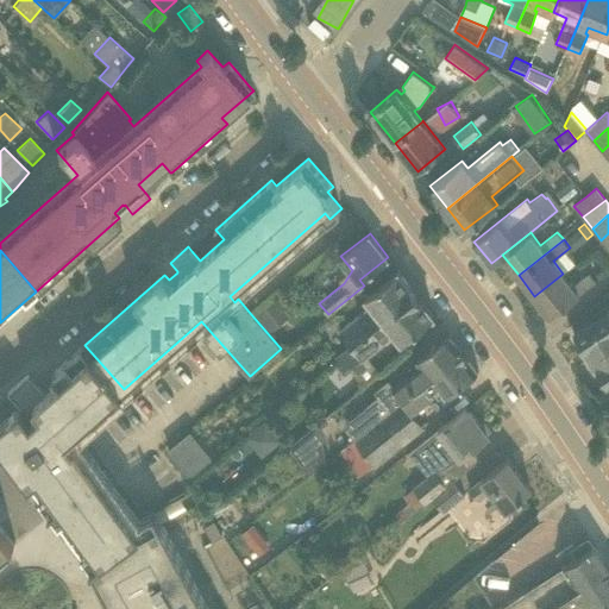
[(416,293),(399,270),(366,296),(372,303),(340,328),(352,344),(416,293)]
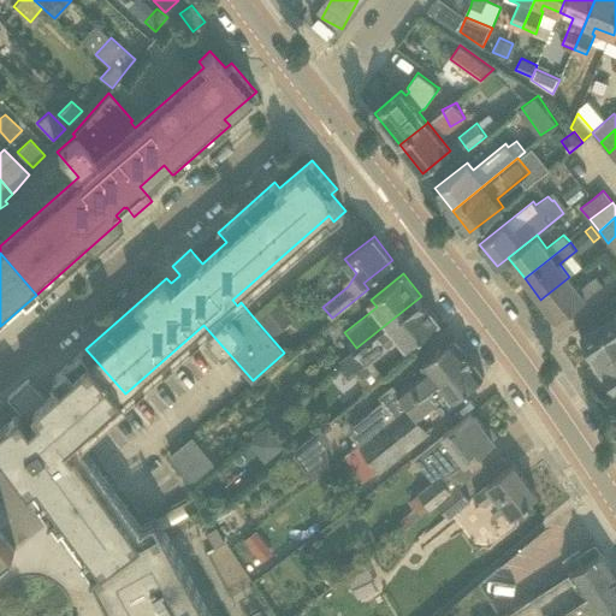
[(540,300),(557,320),(603,284),(596,276),(579,289),(569,277),(540,300)]
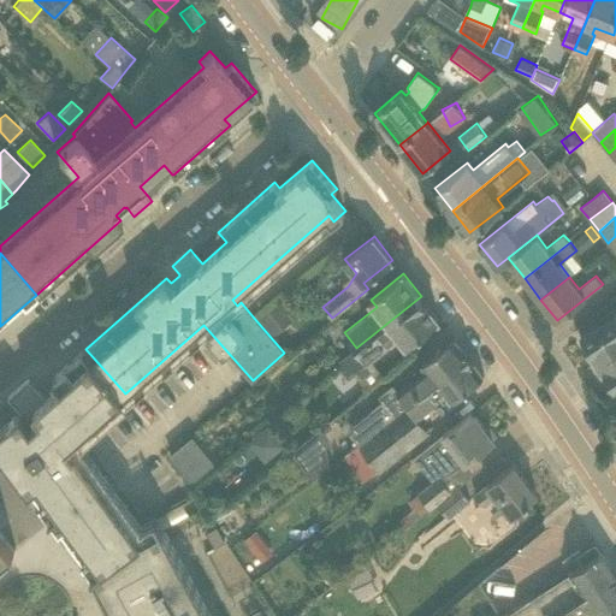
[(407,344),(439,318),(421,296),(356,348),(336,365),(341,371),(347,379),(356,372),(369,390),(385,377),(372,360),(401,337),(407,344)]
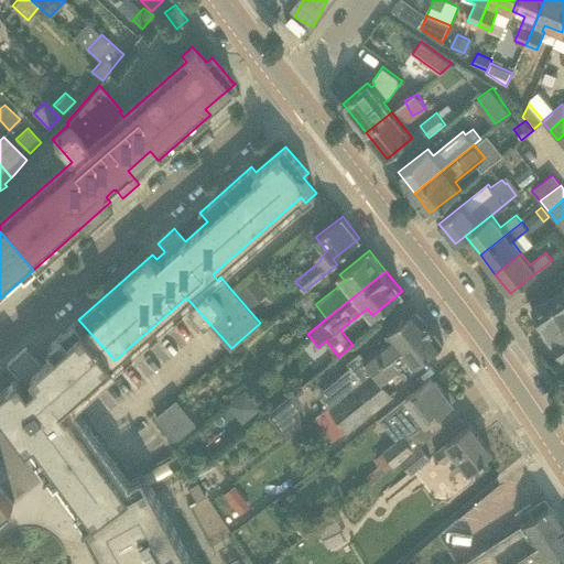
[(550,295),(532,307),(548,332),(563,321),(563,281),(548,292),(550,295)]
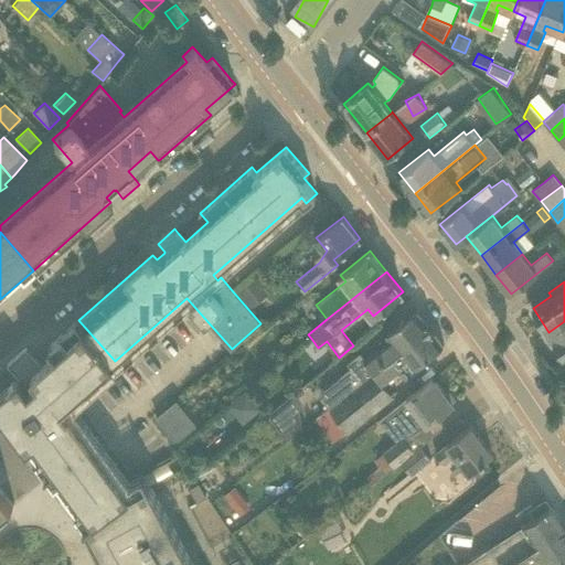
[(248,283),(238,291),(251,308),(262,299),(248,283)]
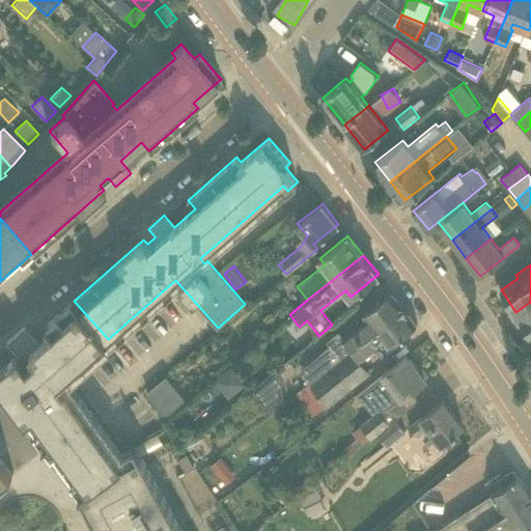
[(339,332),(328,342),(330,344),(319,353),(330,366),(352,350),(351,347),(369,332),(372,336),(407,309),(392,290),(364,313),(367,318),(343,337),(339,332)]
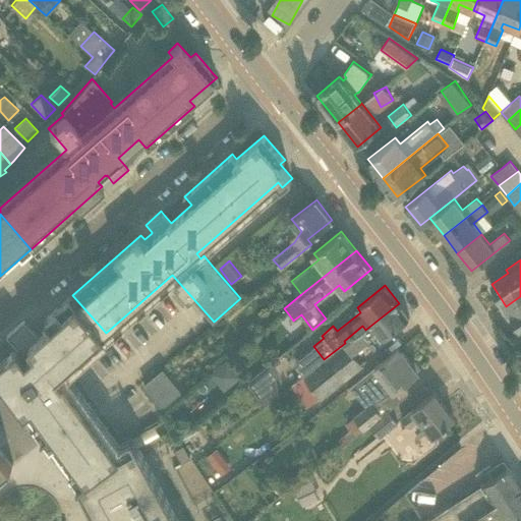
[(72,295),(46,317),(52,326),(39,337),(34,331),(33,331),(24,322),(25,322),(24,321),(7,336),(11,341),(17,348),(0,360),(0,377),(19,404),(40,430),(45,438),(60,458),(79,485),(121,455),(120,455),(101,427),(80,400),(61,373),(66,368),(79,356),(106,333),(72,295)]
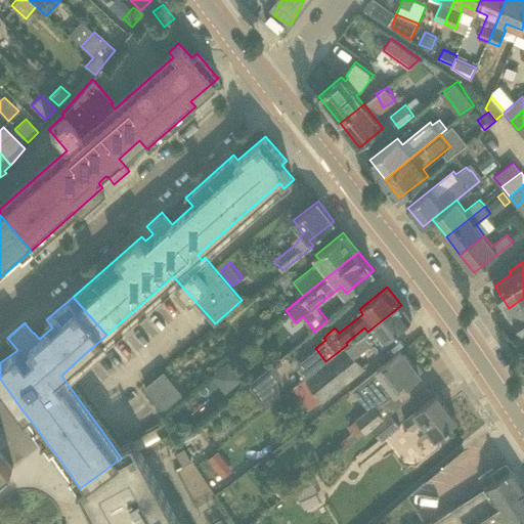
[(523,331),(523,330),(523,298),(509,308),(523,331)]
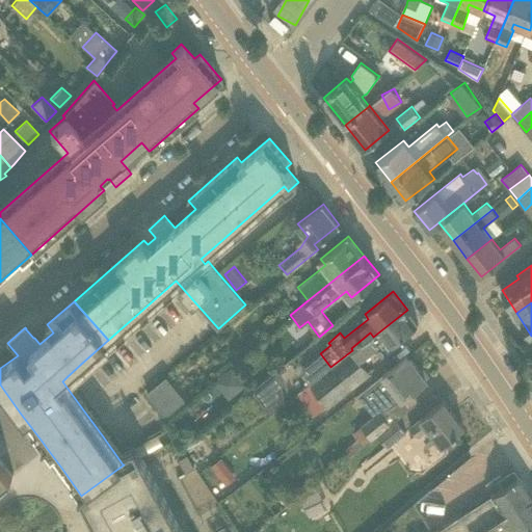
[(394,343),(419,323),(407,310),(373,337),(370,333),(351,348),(352,350),(330,367),(311,383),(326,404),(328,406),(371,373),(362,361),(376,349),(381,356),(384,353),(387,355),(398,347),(394,343)]
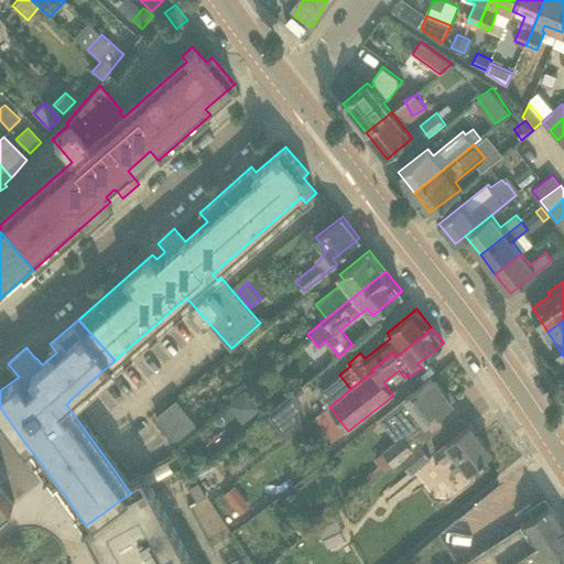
[(392,408),(413,433),(452,402),(432,377),(392,408)]
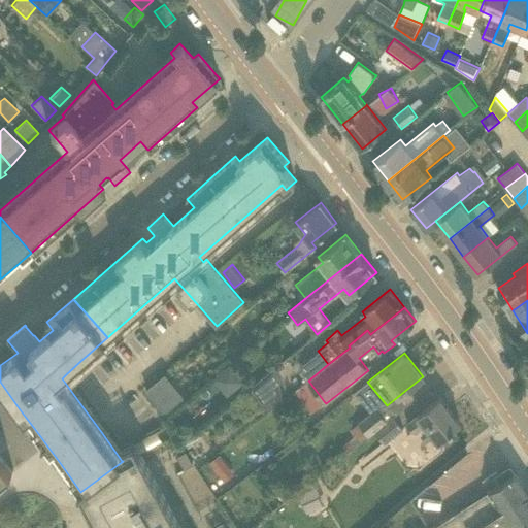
[(217,373),(225,392),(242,384),(233,365),(217,373)]
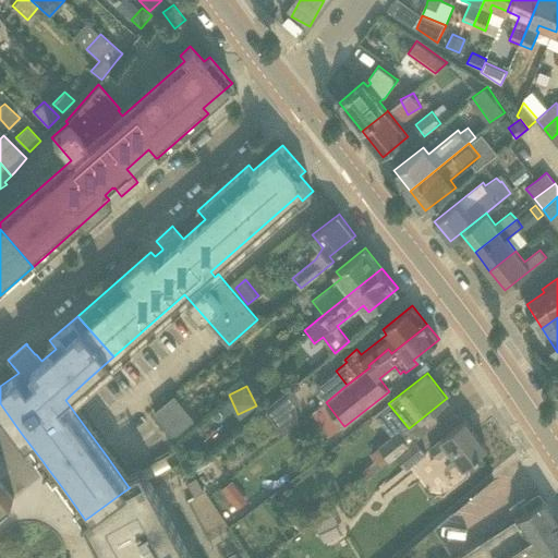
[(190,413),(169,429),(174,436),(195,420),(190,413)]
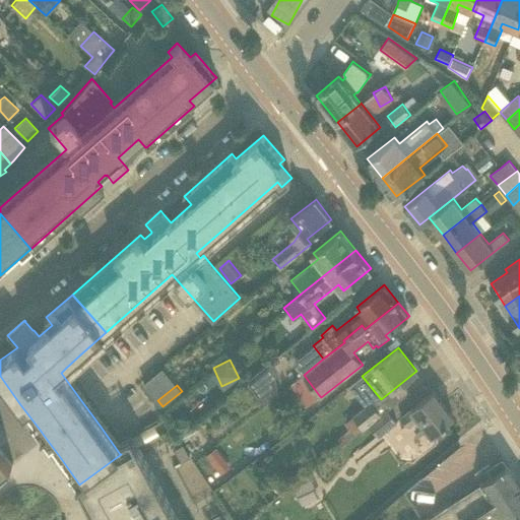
[(408,427),(419,418),(433,436),(448,424),(447,421),(453,417),(433,391),(411,408),(411,409),(401,417),(408,427)]
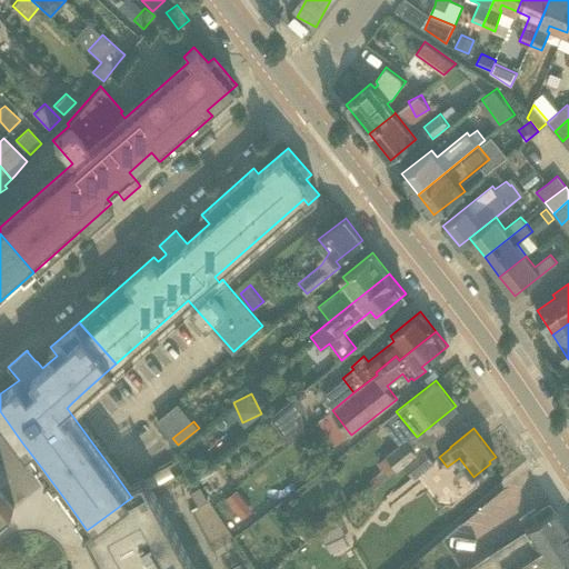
[(405,463),(418,452),(408,440),(407,441),(405,439),(399,443),(387,455),(397,469),(398,469),(398,470),(406,465),(405,463)]
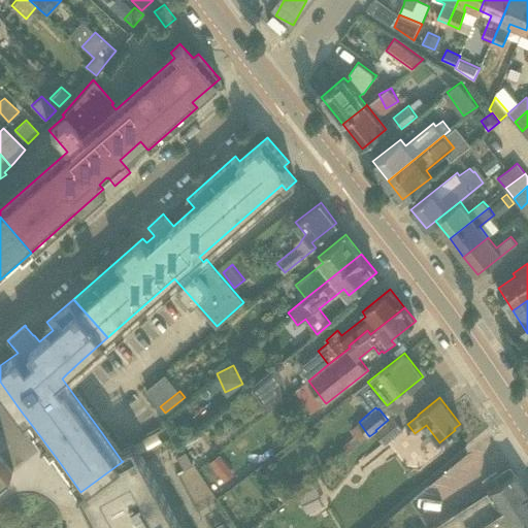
[(386,443),(403,428),(393,416),(388,420),(375,430),(376,431),(386,443)]
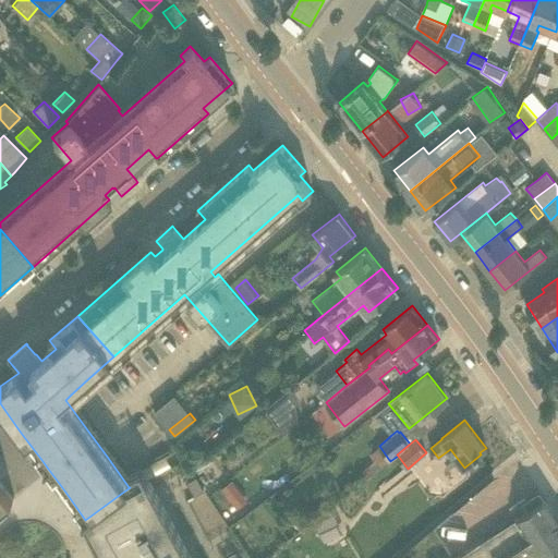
[(85,520),(106,557),(191,557),(143,468),(141,469),(146,477),(129,487),(130,487),(85,520)]
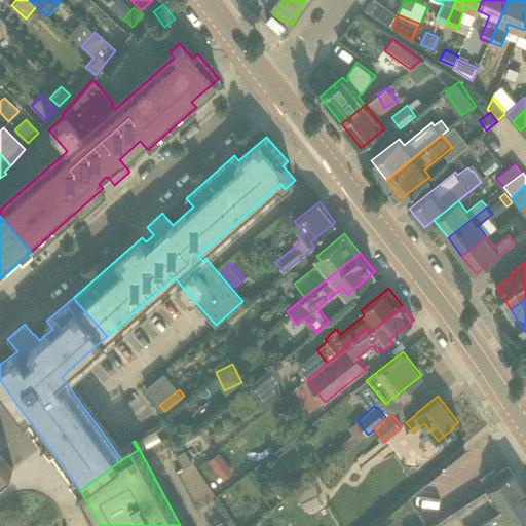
[(0,478),(13,467),(12,465),(0,450),(0,478)]
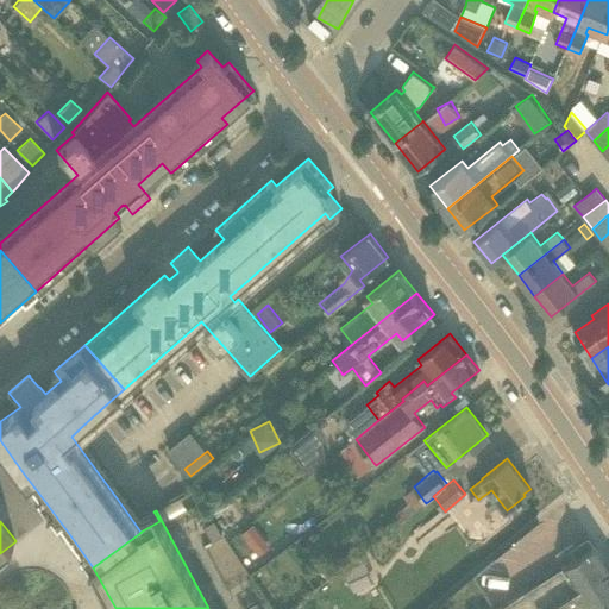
[(213,540),(223,535),(214,521),(205,526),(213,540)]
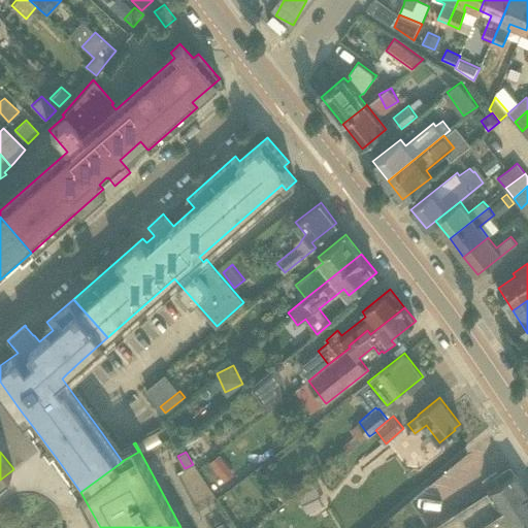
[(227,464),(220,455),(209,462),(217,471),(227,464)]
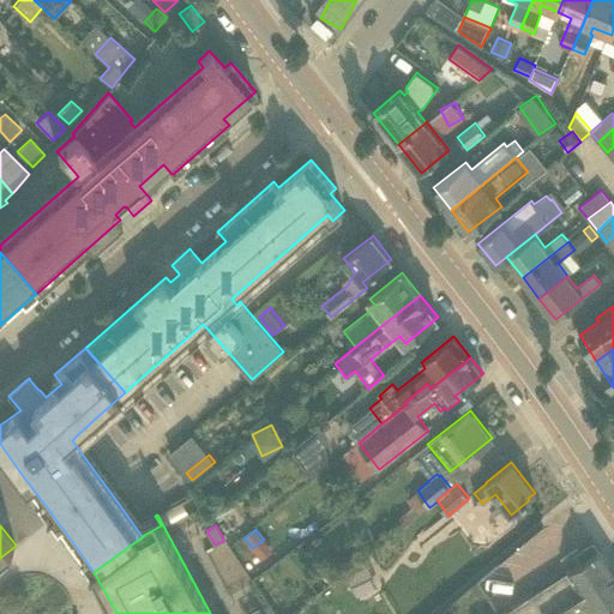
[(501,613),(552,613),(613,573),(613,571),(600,549),(569,570),(569,571),(501,613)]
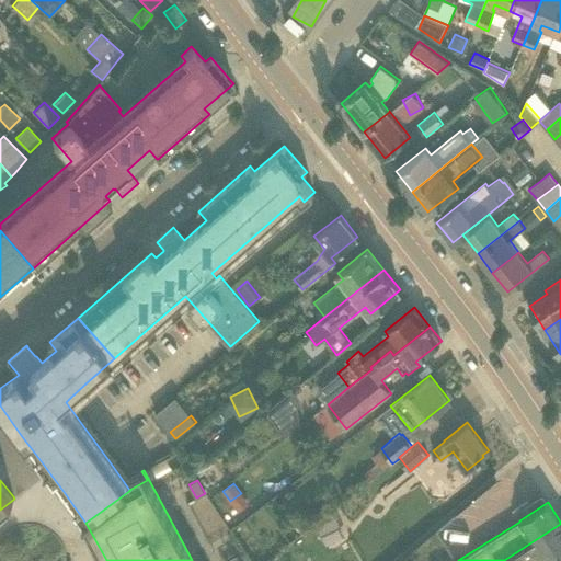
[(327,545),(346,535),(336,516),(317,525),(327,545)]
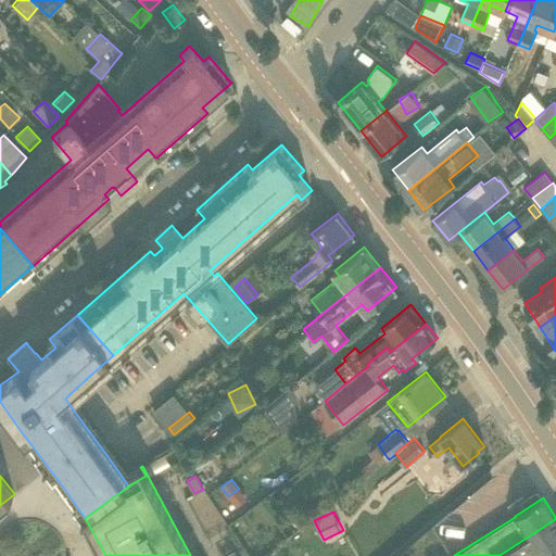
[(546,555),(555,550),(555,519),(500,555),(546,555)]
